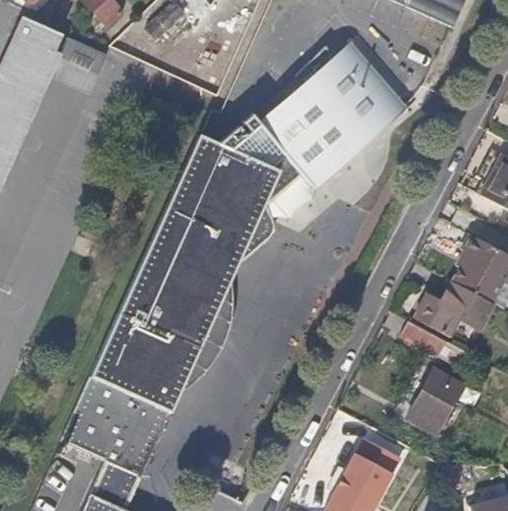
[(123,9),(114,0),(86,0),(93,7),(109,23),(123,9)]
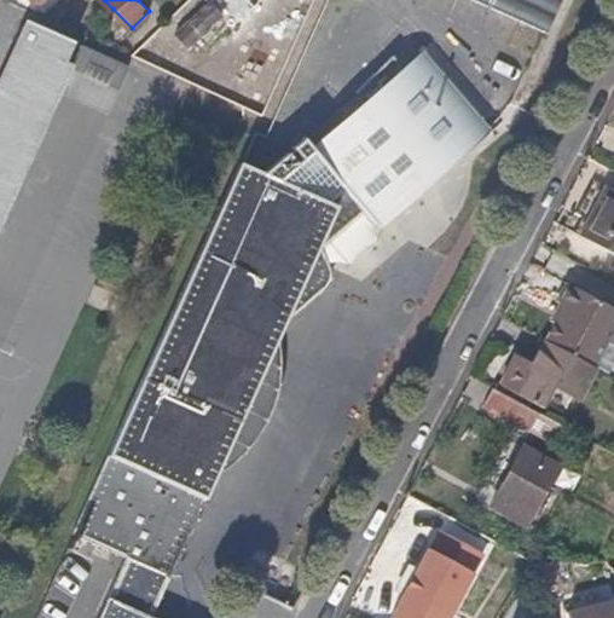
[(478,0),(536,26),(544,29),(557,0),(478,0)]
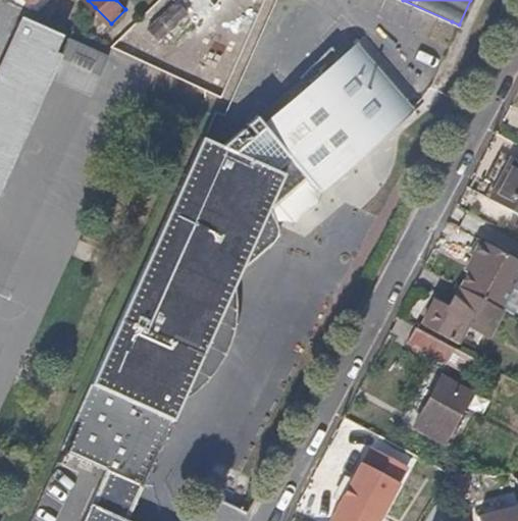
[(178,21),(188,12),(177,1),(168,9),(156,20),(149,29),(160,40),(167,33),(176,23),(178,21)]
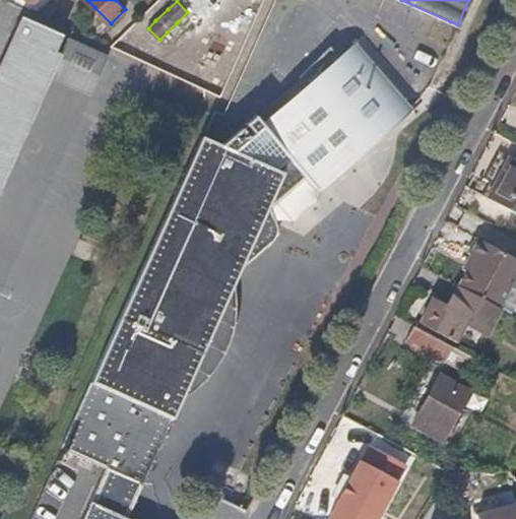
[(53,51),(56,44),(58,39),(60,35),(24,19),(10,50),(0,72),(0,182),(12,155),(27,121),(43,86),(58,53),(53,51)]
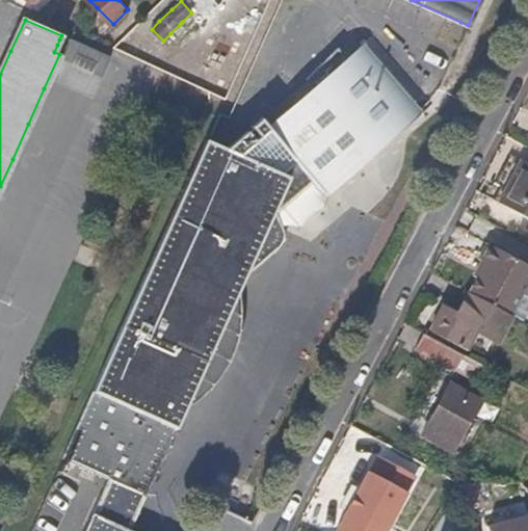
[(176,37),(184,28),(180,24),(170,33),(176,37)]
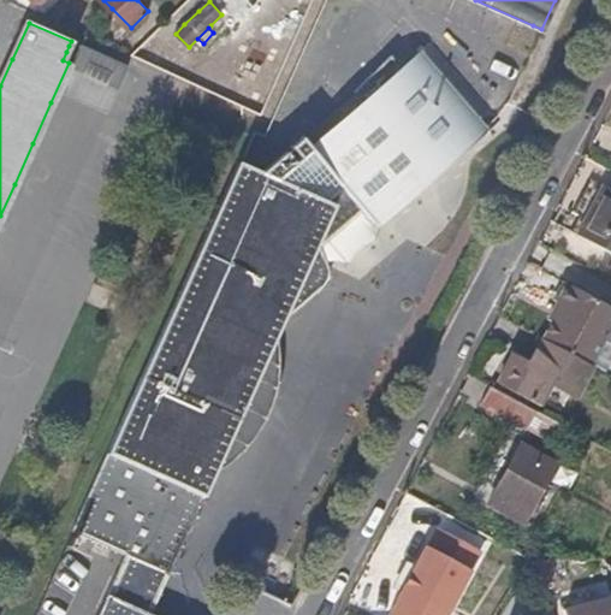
[(181,548),(212,480),(232,435),(251,394),(231,385),(214,378),(218,368),(226,348),(231,336),(237,324),(244,327),(255,331),(276,341),(279,332),(284,319),(289,311),(292,312),(295,311),(298,308),(303,305),(312,299),(319,291),(326,284),(328,279),(331,277),(331,272),(328,266),(325,253),(320,242),(308,237),(288,229),(282,225),(290,205),(298,187),(330,200),(348,187),(363,206),(378,222),(383,218),(399,205),(420,188),(446,165),(469,145),(488,129),(499,119),(491,108),(474,88),(458,69),(446,54),(435,42),(414,61),(405,69),(399,61),(393,57),(377,72),(366,83),(360,89),(368,101),(367,104),(355,113),(340,125),(324,140),(314,147),(306,137),(296,146),(304,154),(301,158),(297,161),(290,153),(276,163),(268,169),(262,172),(239,163),(207,235),(190,270),(176,305),(159,341),(144,374),(130,406),(118,432),(99,477),(76,528),(129,553),(101,614),(150,614),(153,611),(181,548)]
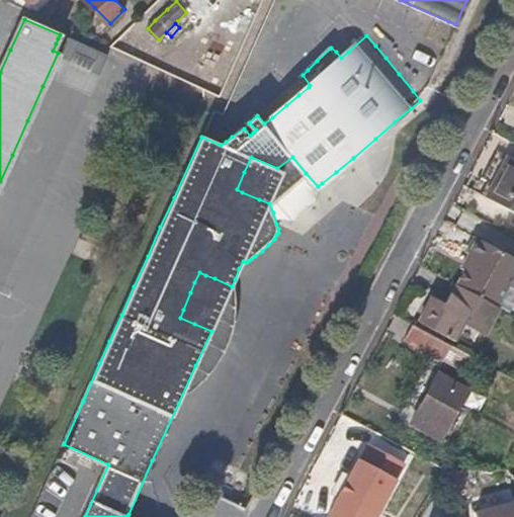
[(281,178),(284,171),(277,168),(251,157),(244,172),(237,189),(242,192),(259,199),(269,203),(274,192),(281,178)]
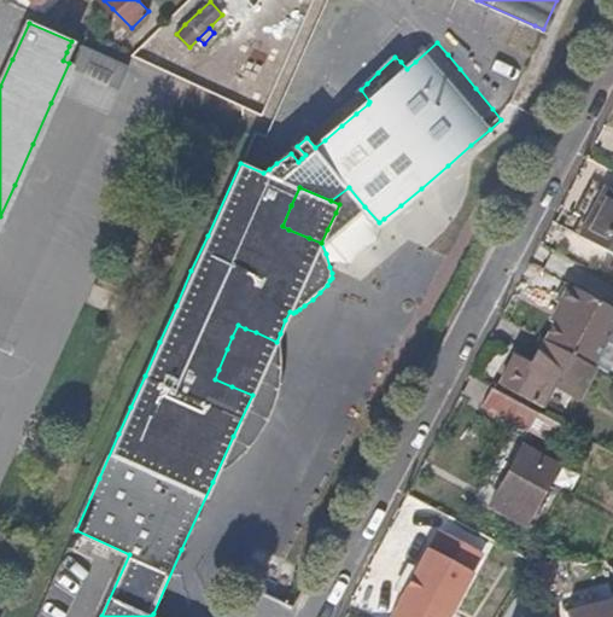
[(612,214),(606,227),(599,243),(612,250),(612,214)]
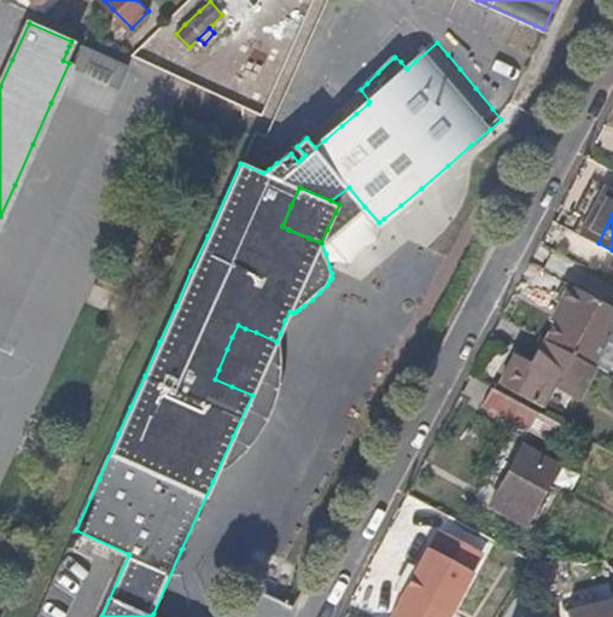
[(599,243),(606,227),(600,223),(591,239),(599,243)]
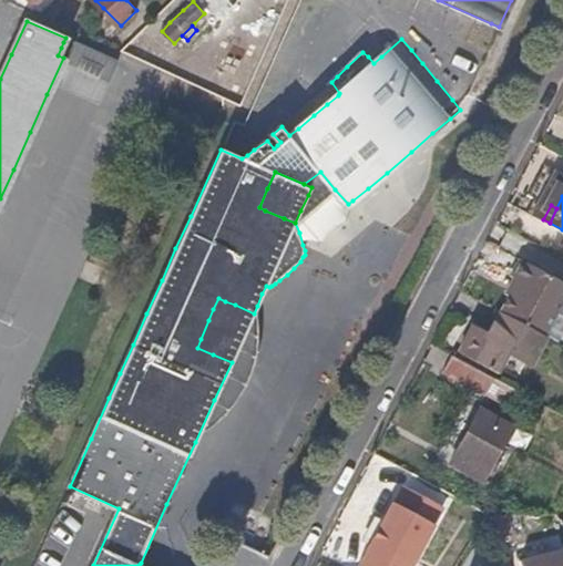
[(562,280),(550,274),(523,259),(521,259),(512,274),(519,278),(510,294),(501,309),(504,311),(533,327),(550,336),(551,333),(555,336),(562,339),(562,312),(562,280)]
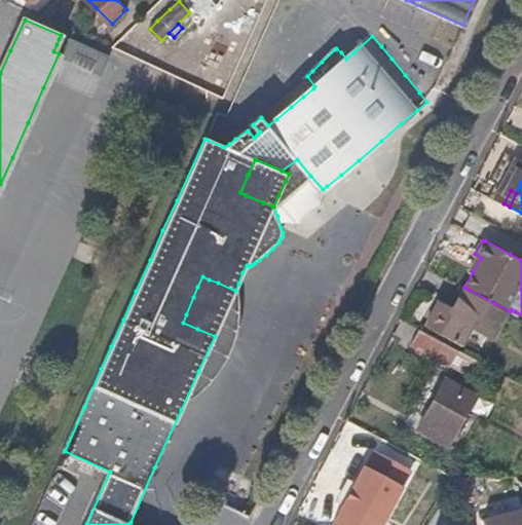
[(227,310),(235,291),(218,283),(209,279),(202,276),(197,287),(193,297),(186,314),(183,323),(197,329),(215,336),(218,330),(227,310)]
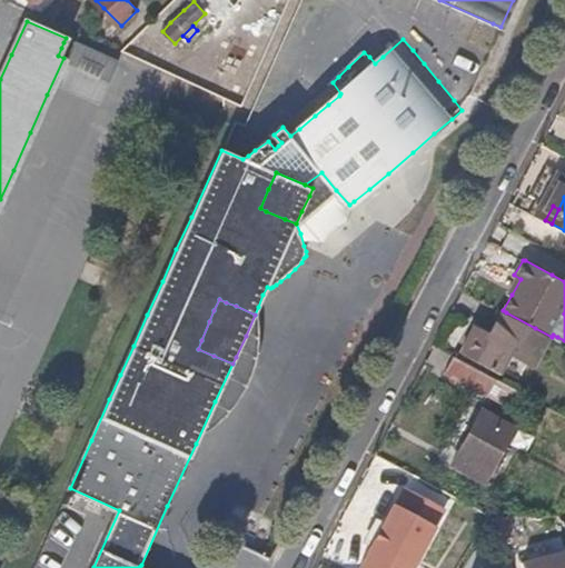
[(552,337),(535,328),(506,312),(503,310),(491,332),(479,327),(473,339),(471,338),(463,351),(468,355),(487,364),(503,372),(514,351),(522,357),(536,364),(543,351),(552,337)]
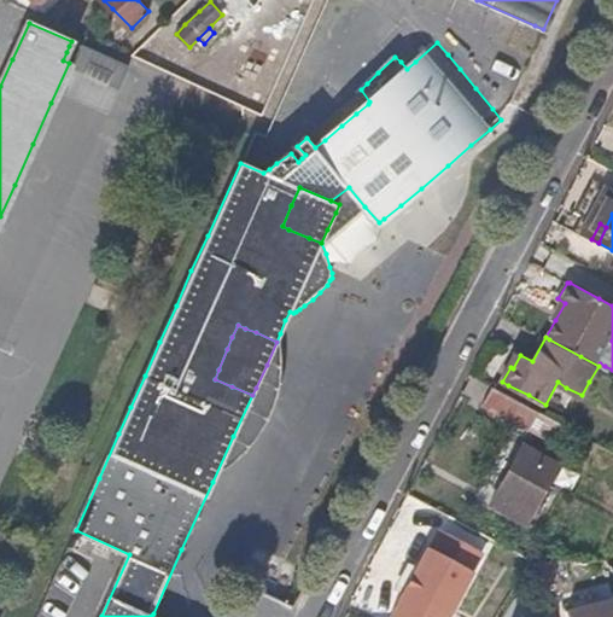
[(517,418),(526,402),(505,391),(496,386),(486,402),(517,418)]
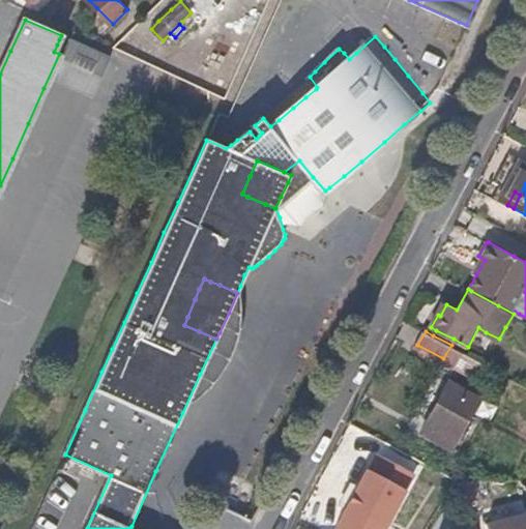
[(462,430),(479,398),(451,382),(425,430),(453,445),(462,430)]
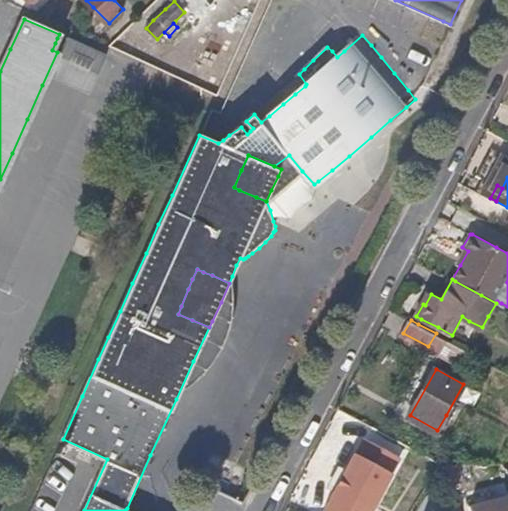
[(328,510),(373,510),(379,500),(394,474),(357,454),(338,489),(326,510),(328,510)]
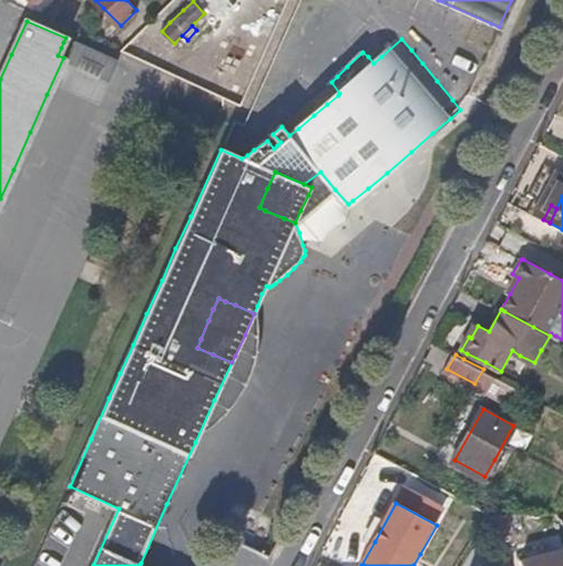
[(264,544),(226,525),(221,535),(259,553),(264,544)]
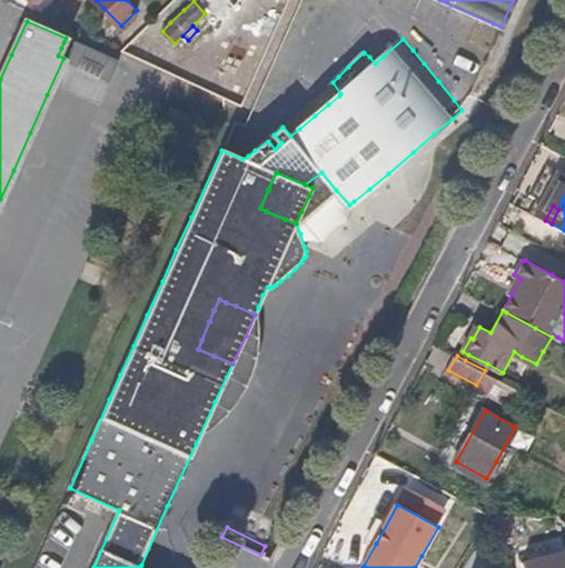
[(564,548),(536,557),(525,560),(526,567),(564,567),(564,548)]
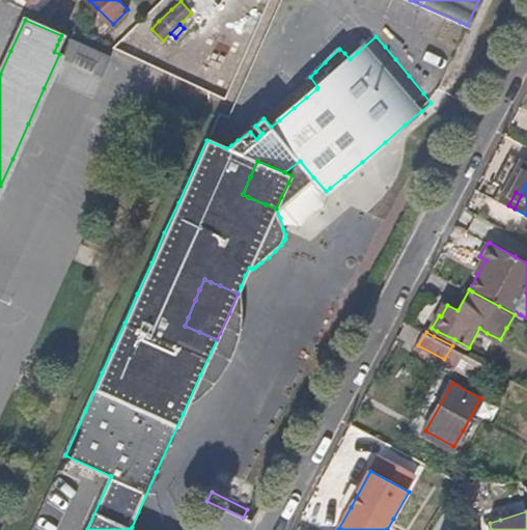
[(427,529),(433,524),(422,517),(413,529),(427,529)]
